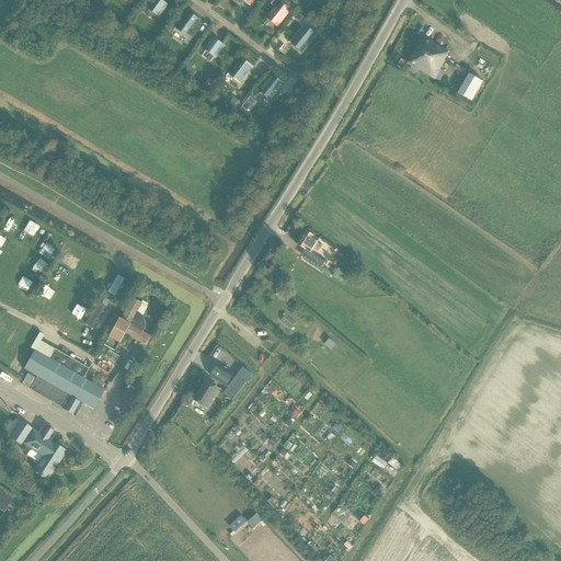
[(159,0),(153,0),(148,9),(159,15),(167,4),(159,0)]
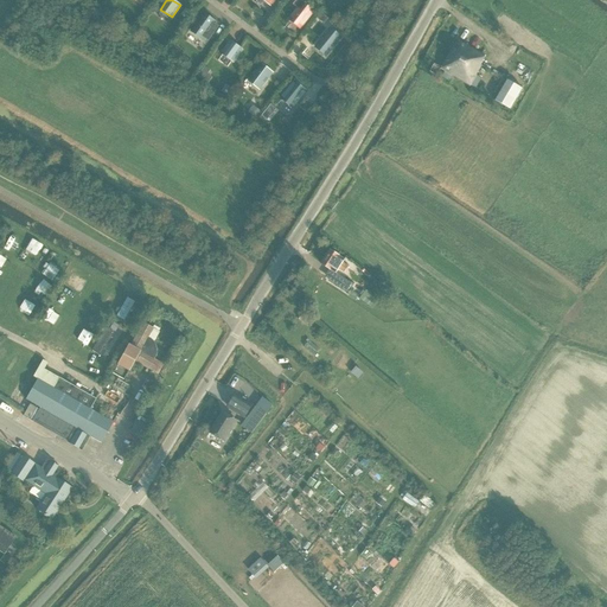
[(299,8),(289,20),(301,29),(314,11),(300,0),(292,0),(291,2),(299,8)]
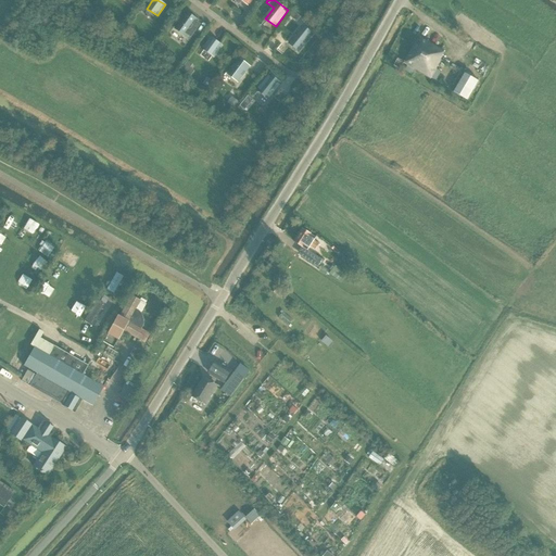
[(102,5),(99,11),(110,17),(113,12),(102,5)]
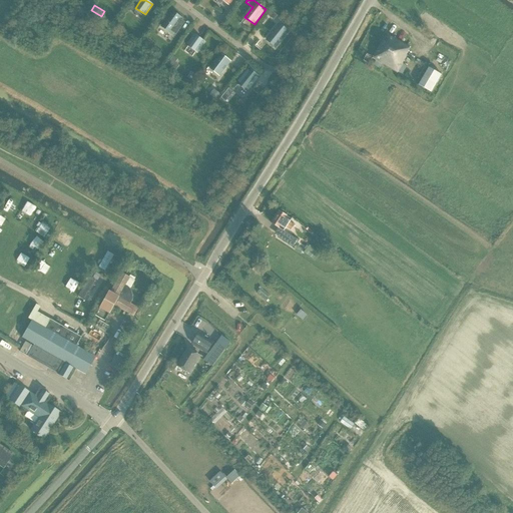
[(157,7),(153,12),(157,16),(161,10),(157,7)]
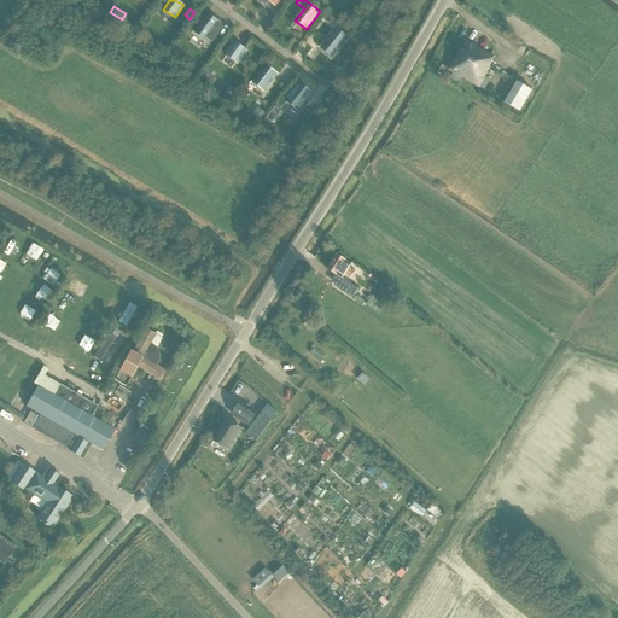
[(199,25),(194,31),(207,40),(208,39),(210,41),(221,25),(219,24),(220,22),(208,13),(203,19),(202,18),(198,24),(199,25)]
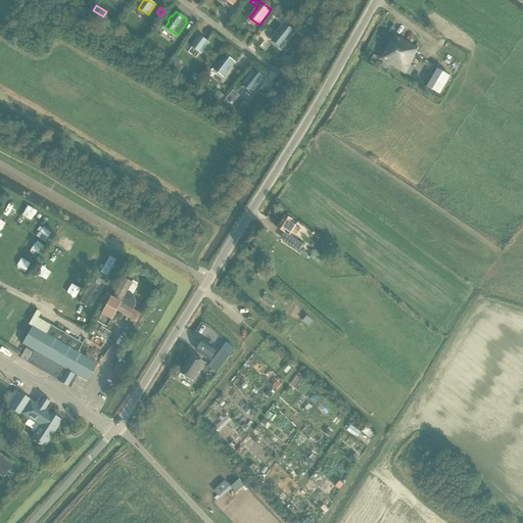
[(278,12),(274,16),(279,21),(283,16),(278,12)]
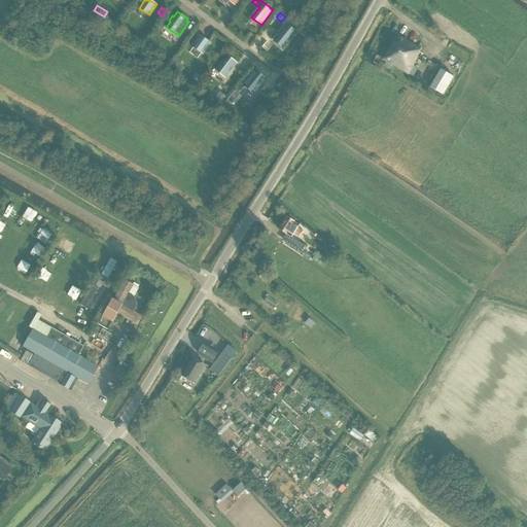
[(286,23),(272,40),(283,48),(296,32),(286,23)]
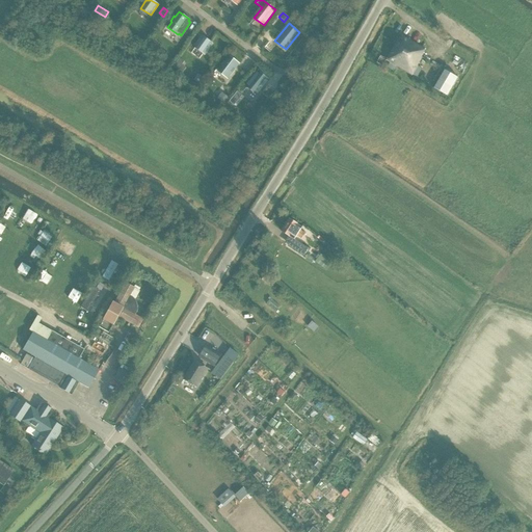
[(423,57),(422,57),(426,50),(401,34),(386,60),(390,63),(388,69),(395,72),(397,68),(411,76),(411,75),(417,77),(421,70),(417,67),(423,57)]
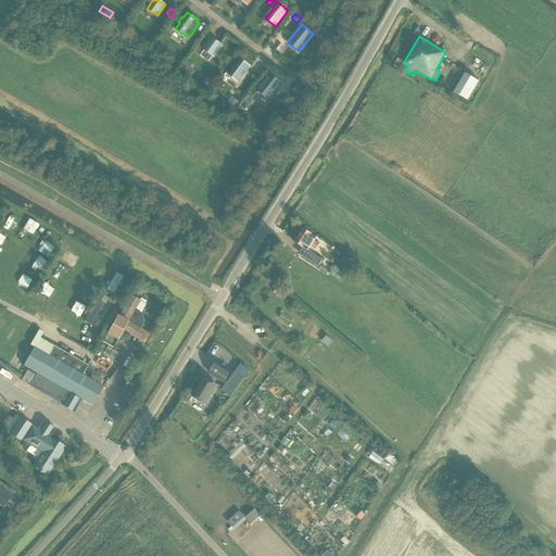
[(211,38),(203,48),(214,57),(222,46),(211,38)]
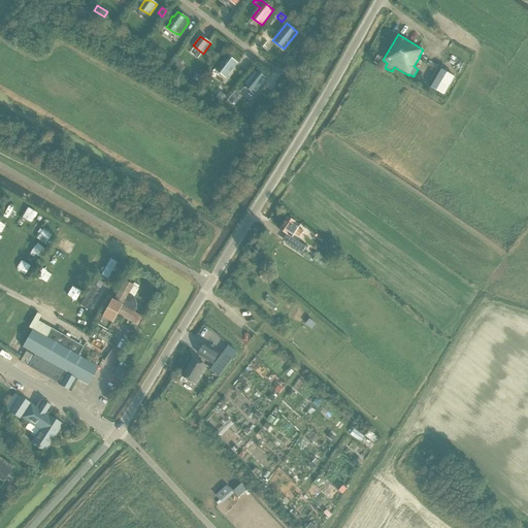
[(151,40),(145,46),(150,50),(155,43),(151,40)]
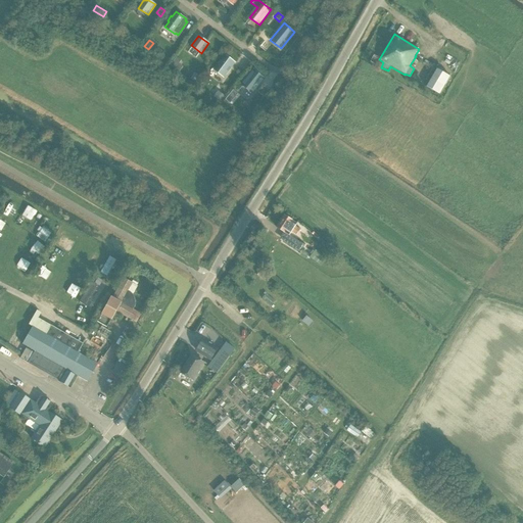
[(235,62),(225,55),(212,70),(223,78),(235,62)]
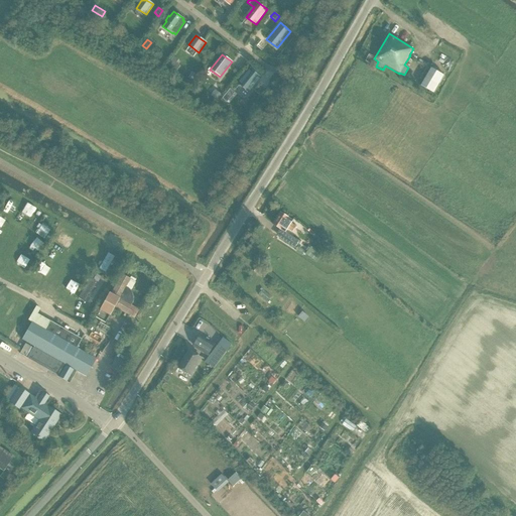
[(433,94),(444,76),(431,69),(421,86),(433,94)]
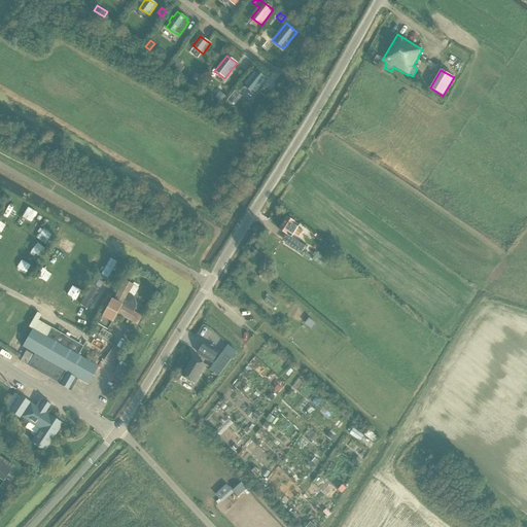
[(245,84),(244,85),(254,94),(255,93),(261,98),(272,85),(265,80),(266,79),(256,71),(255,72),(254,72),(245,83),(245,84)]
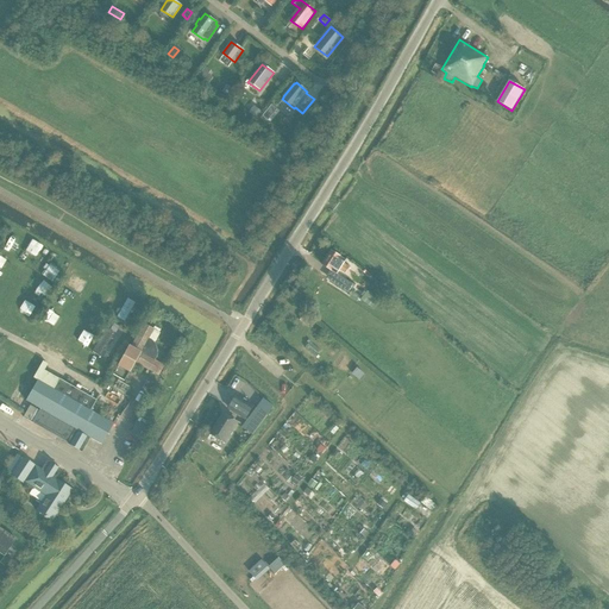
[(349,264),(345,262),(346,258),(332,250),(322,264),(332,270),(326,278),(347,293),(353,286),(349,282),(350,281),(337,272),(339,269),(344,272),(349,264)]
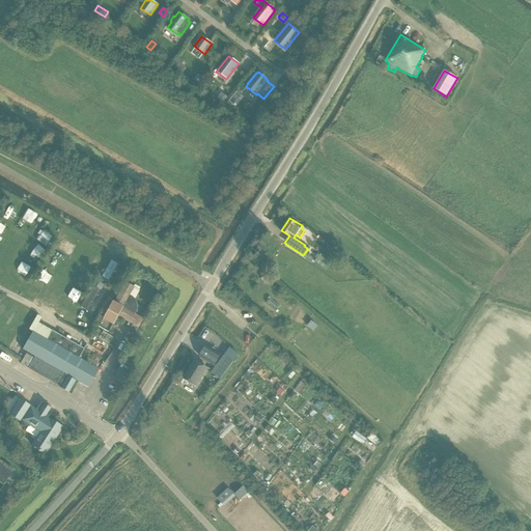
[(319,255),(314,261),(325,270),(330,262),(319,255)]
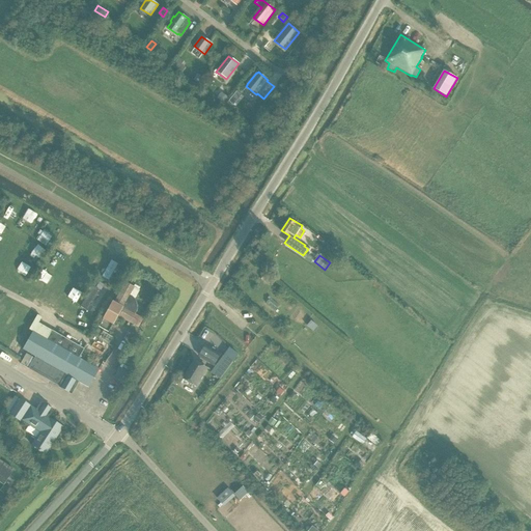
[(111,284),(98,276),(76,311),(89,319),(111,284)]
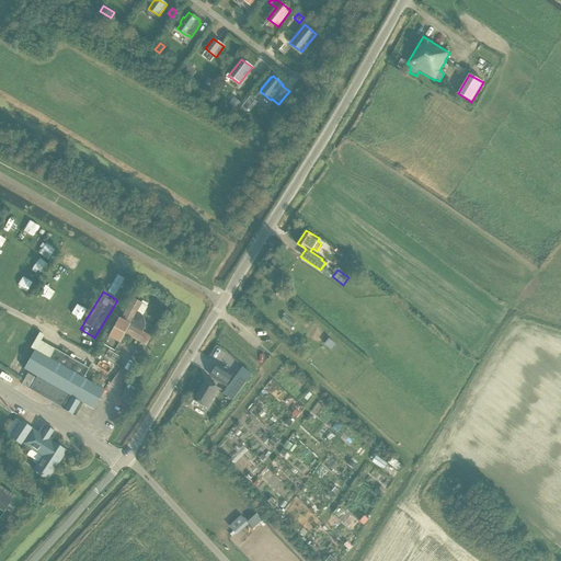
[(140,304),(132,299),(121,320),(118,319),(104,346),(114,352),(125,334),(146,345),(150,338),(141,333),(142,330),(144,327),(144,322),(142,320),(140,316),(136,312),(140,304)]
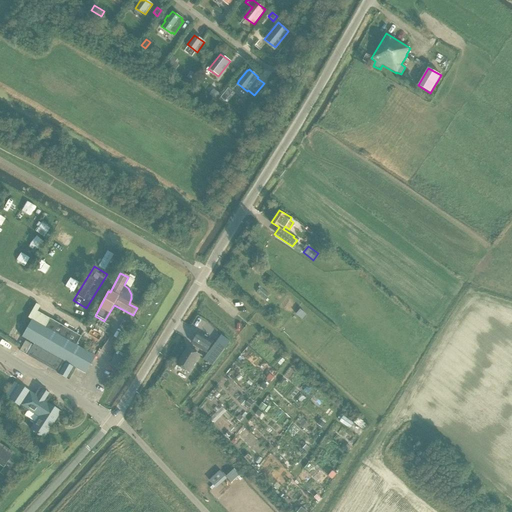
[(21,349),(58,370),(59,375),(65,378),(70,377),(75,368),(86,374),(96,357),(76,345),(81,336),(49,319),(44,327),(31,320),(21,337),(26,340),(21,349)]
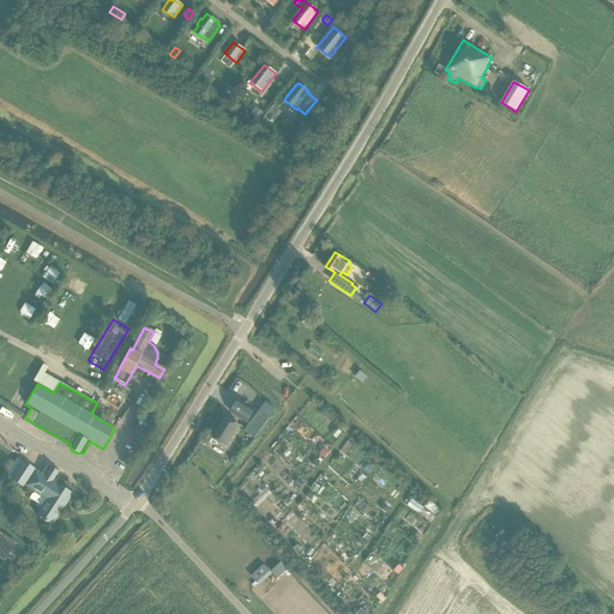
[(239,401),(232,413),(247,422),(256,410),(239,401)]
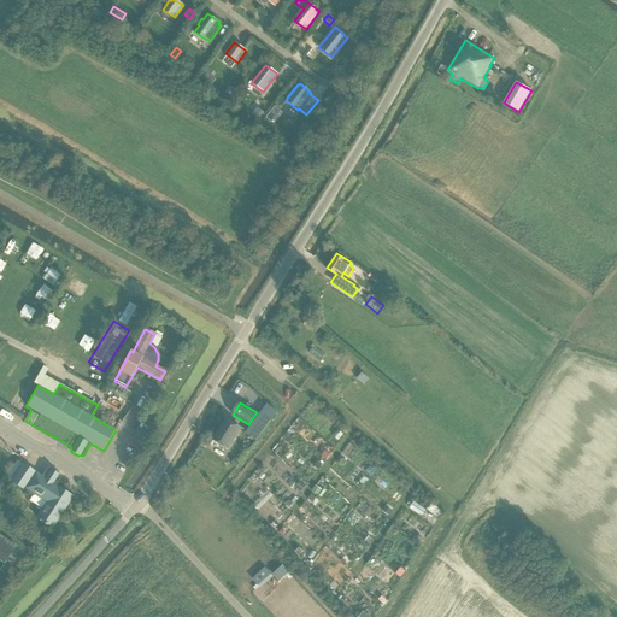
[(263,415),(252,429),(259,435),(270,421),(263,415)]
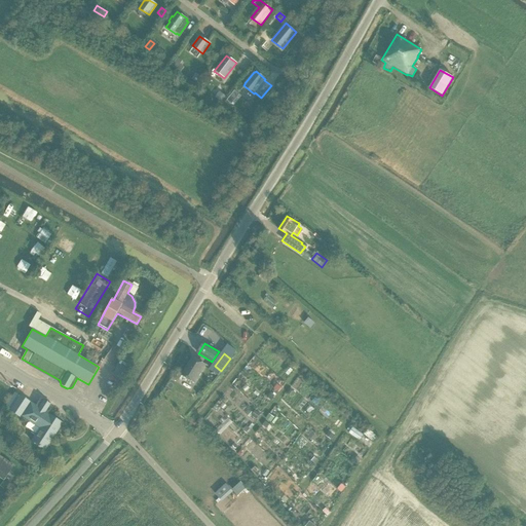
[(204,366),(193,358),(182,375),(194,383),(204,366)]
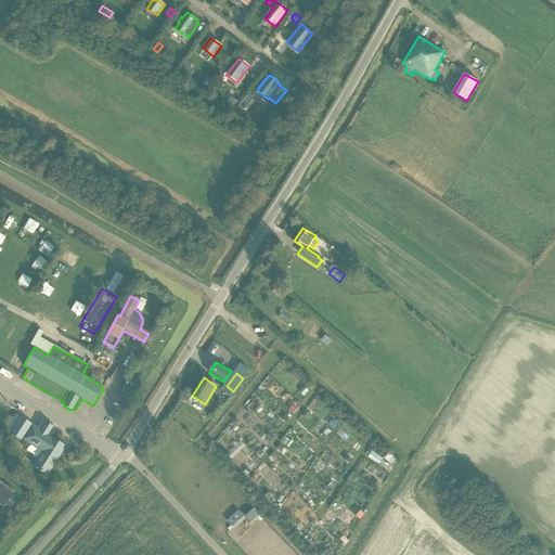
[(48,475),(65,448),(51,438),(56,428),(42,420),(37,428),(21,417),(9,434),(30,447),(30,446),(40,452),(33,465),(48,475)]
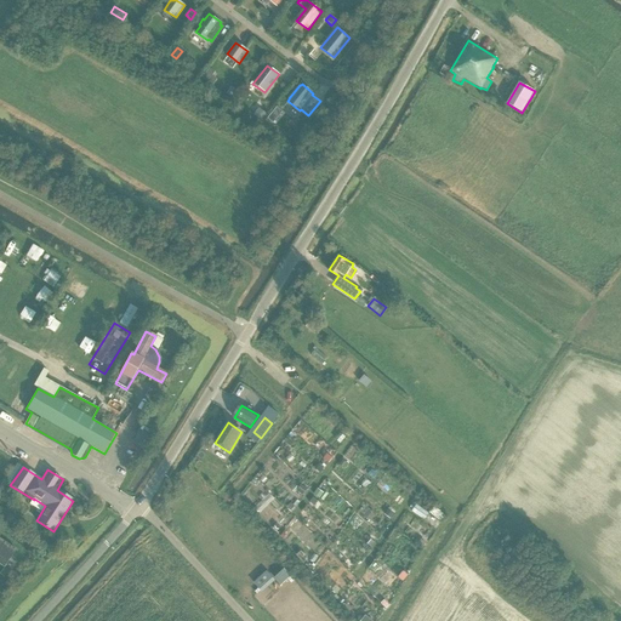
[(429,514),(416,505),(412,512),(425,520),(429,514)]
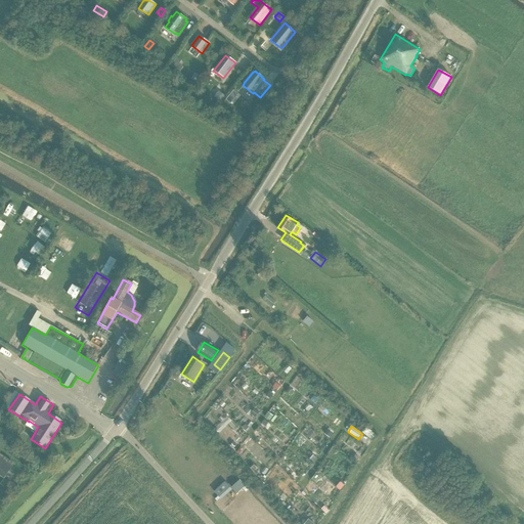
[(246,486),(241,480),(233,486),(239,492),(246,486)]
